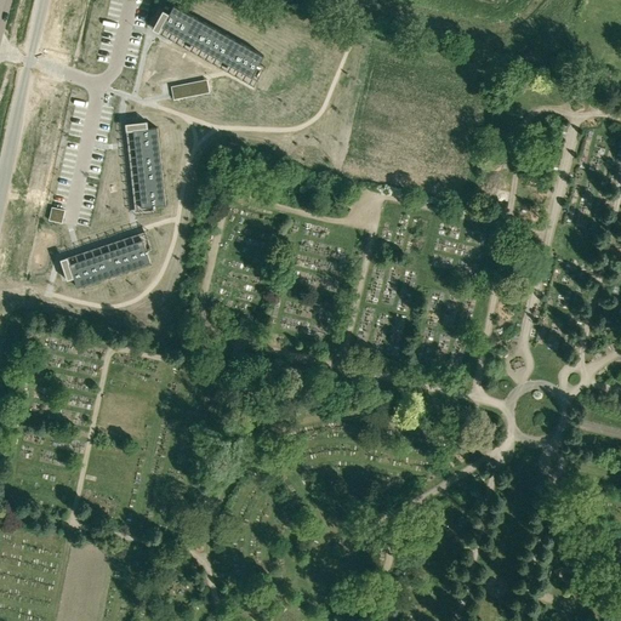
[(164,10),(157,23),(258,80),(266,67),(260,63),(265,55),(175,5),(170,13),(164,10)]
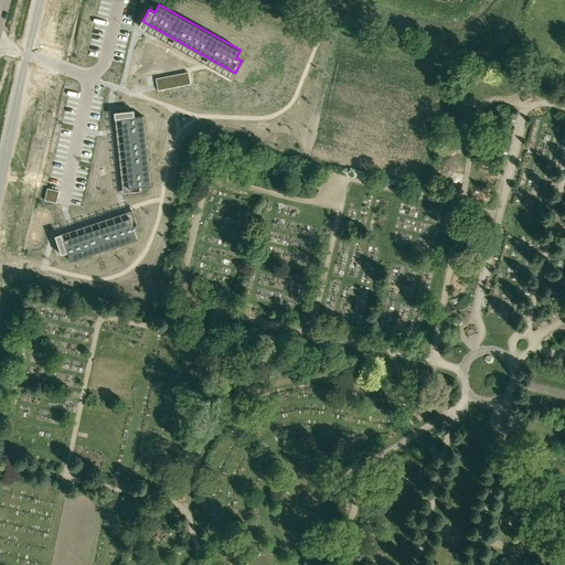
[(191,84),(189,72),(156,78),(158,91),(191,84)]
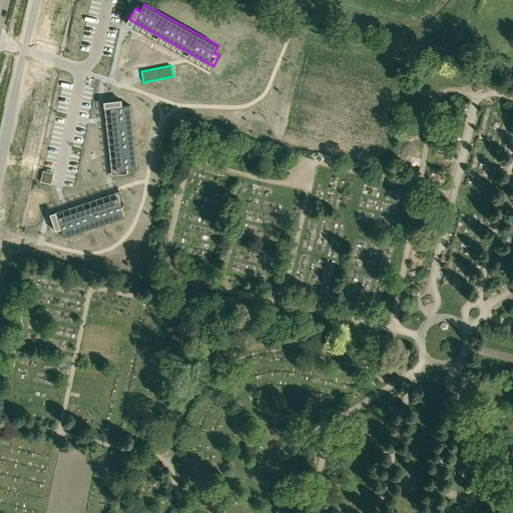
[(121,100),(109,101),(117,177),(130,175),(129,169),(137,169),(130,105),(122,106),(121,100)]
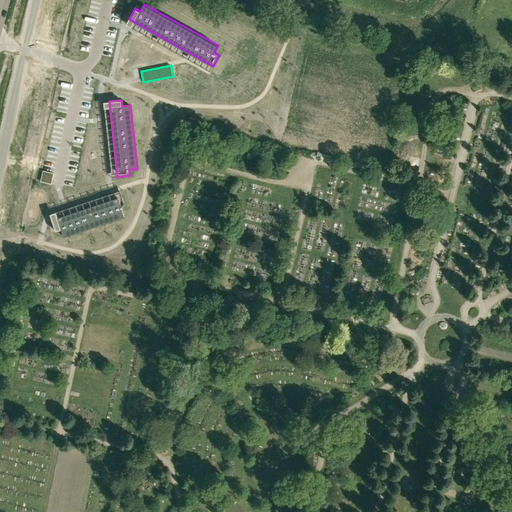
[(51,184),(54,174),(43,171),(40,182),(51,184)]
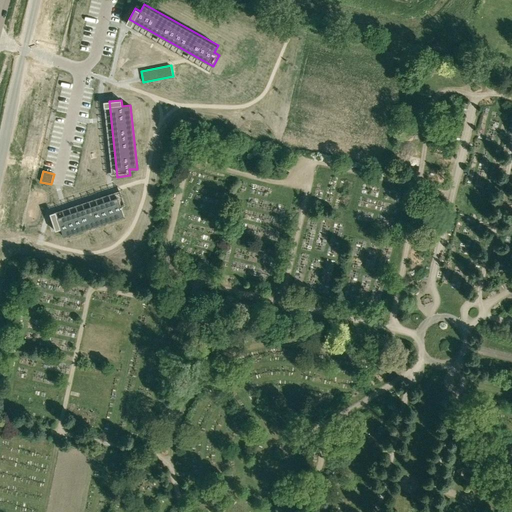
[(124,195),(52,219),(56,231),(61,229),(64,237),(124,216),(122,209),(127,207),(124,195)]
